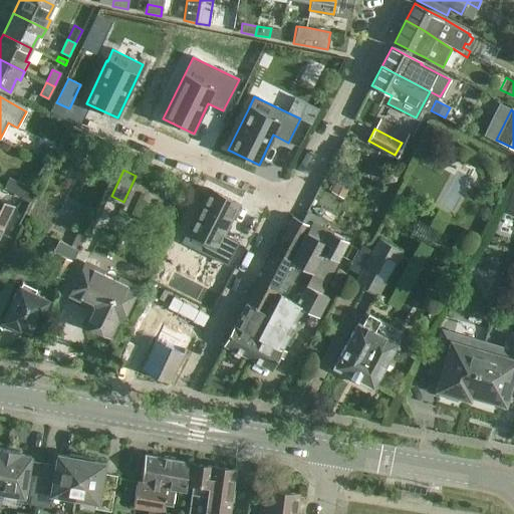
[(30,202),(35,191),(9,178),(4,189),(30,202)]
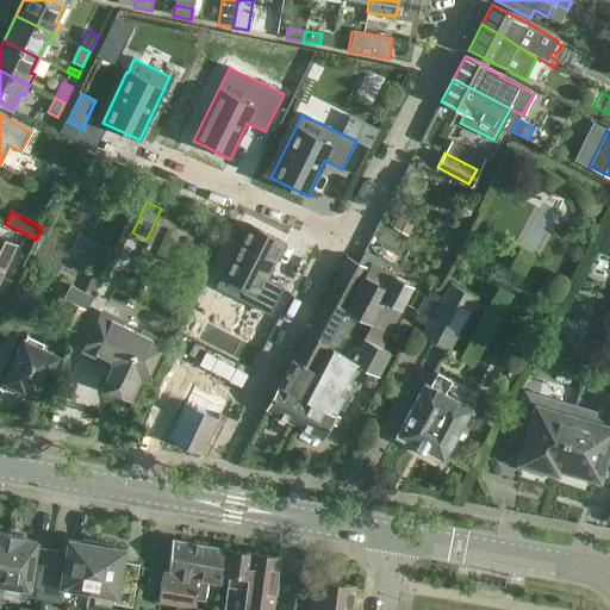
[(490,235),(495,226),(481,219),(477,228),(490,235)]
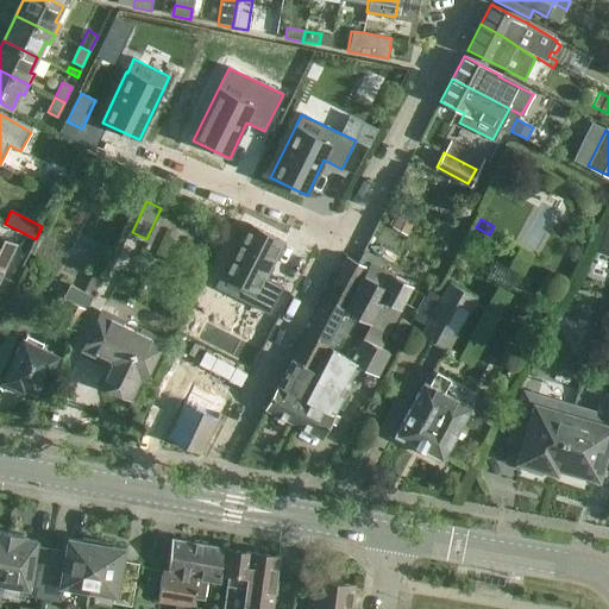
[(248,224),(215,287),(269,314),(283,286),(265,277),(283,242),(248,224)]
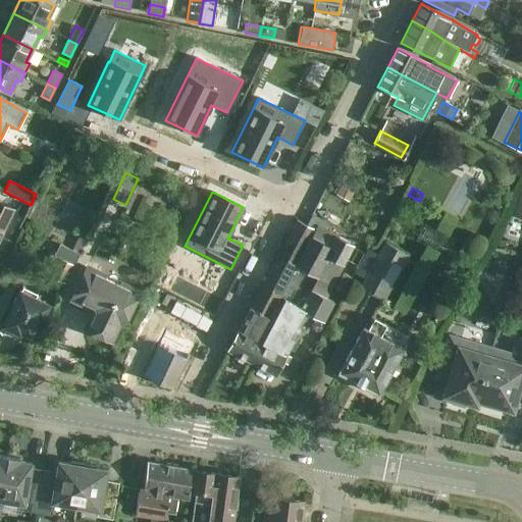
[(521,192),(520,192),(512,217),(521,220),(521,192)]
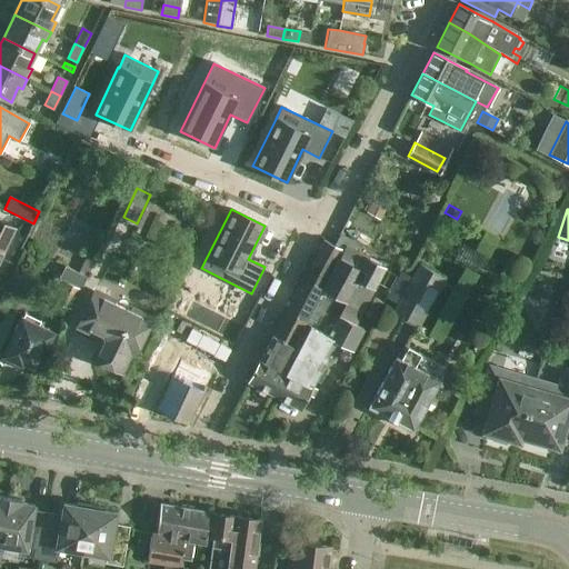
[(0,256),(15,227),(0,220),(0,256)]
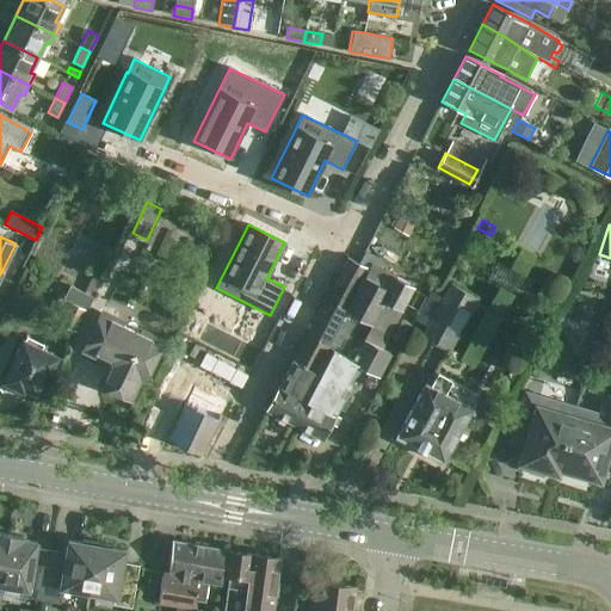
[(347,257),(307,335),(325,345),(332,333),(341,339),(344,333),(351,337),(357,325),(366,329),(351,358),(332,349),(319,374),(320,375),(294,425),(321,439),(331,423),(334,425),(339,417),(333,413),(337,407),(341,409),(350,394),(344,390),(358,364),(376,374),(388,351),(378,346),(411,284),(380,267),(383,261),(363,251),(357,263),(347,257)]
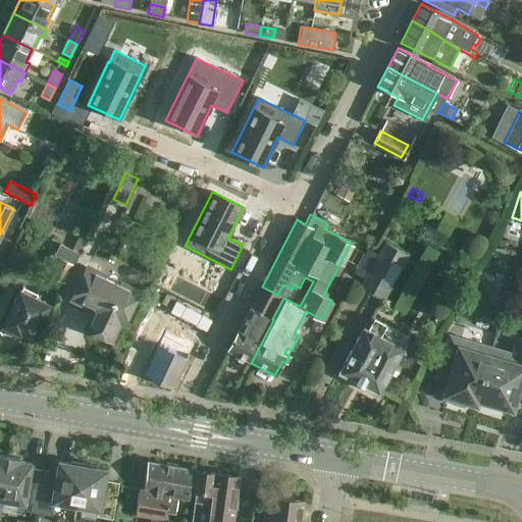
[(365,288),(373,293),(385,299),(409,255),(387,244),(378,263),(365,288)]
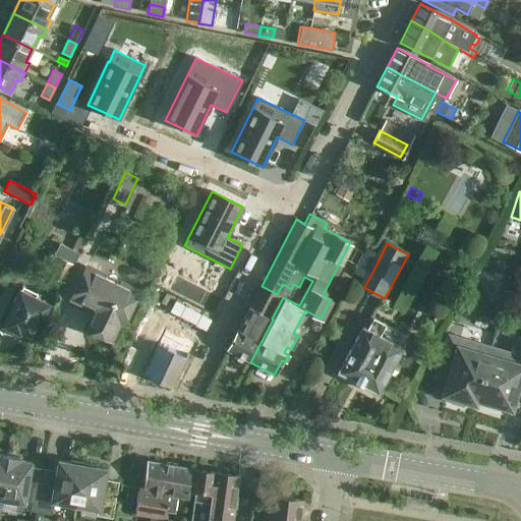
[(52,259),(56,261),(49,276),(64,284),(79,254),(60,245),(52,259)]
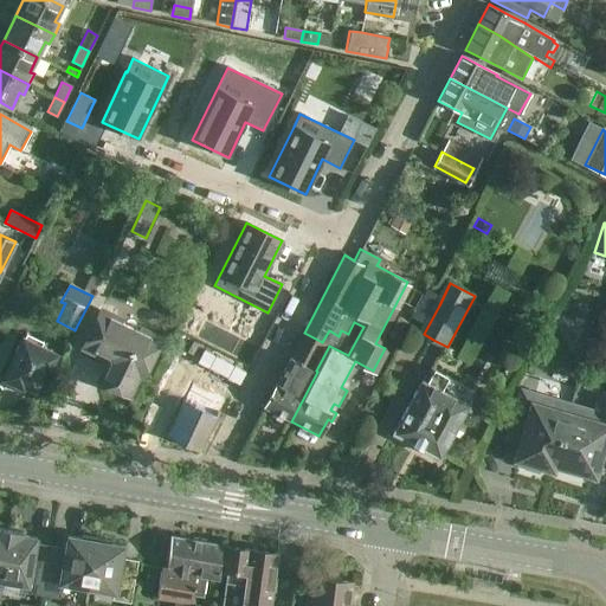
[(111,359),(107,368),(101,381),(108,385),(111,391),(118,391),(127,394),(137,371),(143,374),(160,340),(136,329),(137,327),(137,324),(136,322),(135,321),(133,318),(130,318),(128,318),(126,320),(124,321),(123,322),(100,311),(84,345),(111,359)]
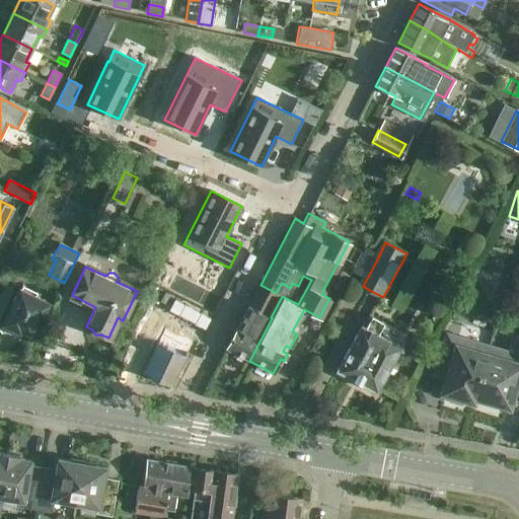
[(341,272),(332,286),(342,291),(350,276),(341,272)]
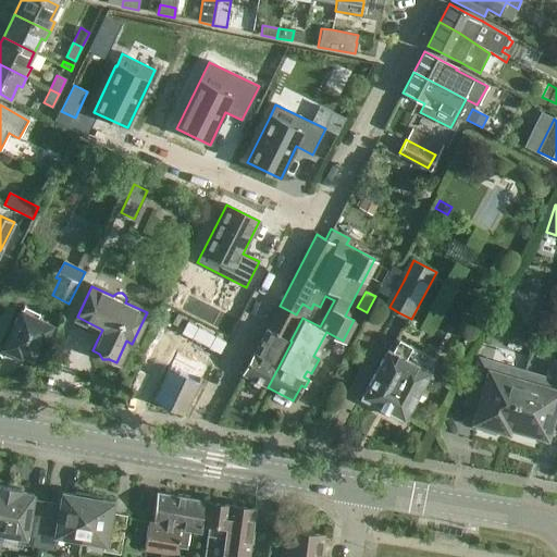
[(242,374),(268,387),(292,342),(291,341),(285,337),(296,314),(280,306),(256,351),(254,350),(242,374)]
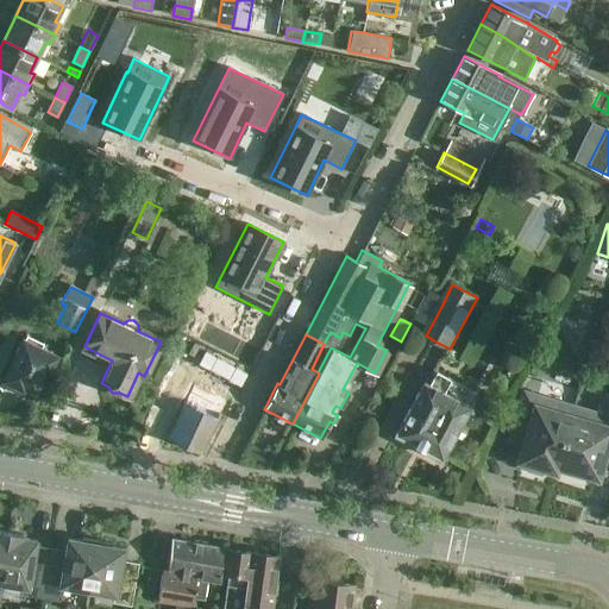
[(56,355),(23,338),(20,343),(17,344),(14,350),(16,353),(2,380),(6,381),(4,387),(16,391),(18,387),(22,389),(24,385),(35,391),(45,369),(49,370),(56,355)]
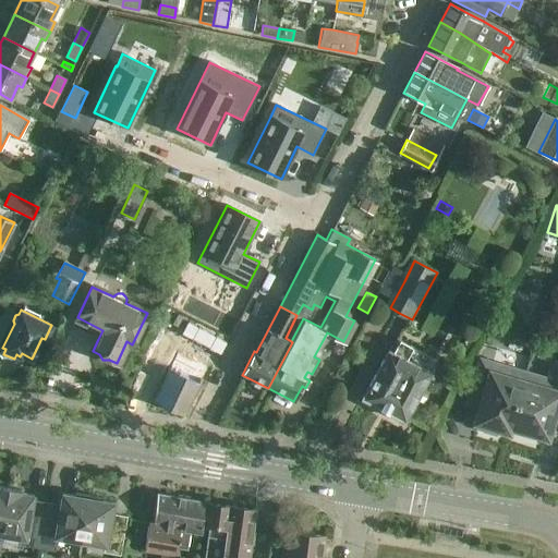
[(187,323),(181,334),(220,355),(227,343),(187,323)]
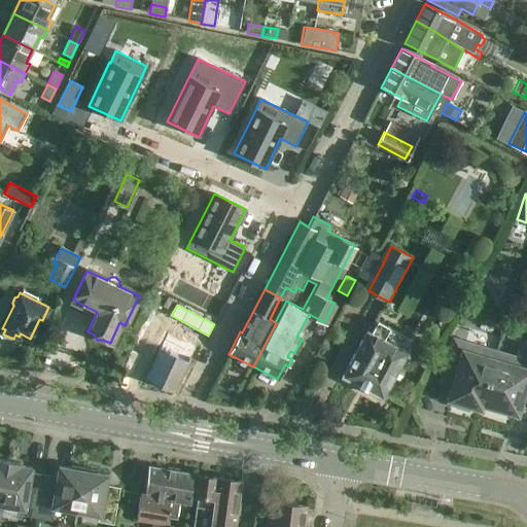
[(343,377),(384,398),(405,361),(416,367),(424,352),(413,346),(409,353),(369,330),(343,377)]
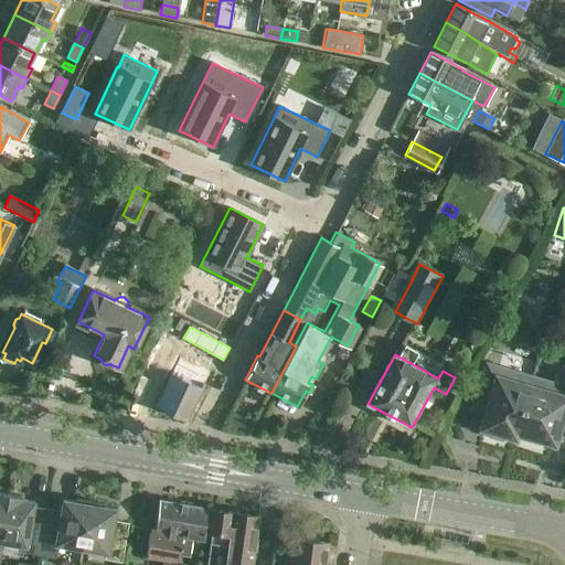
[(505,434),(513,436),(529,385),(511,380),(504,369),(484,363),(472,408),(484,413),(480,427),(490,429),(488,435),(503,439),(505,434)]
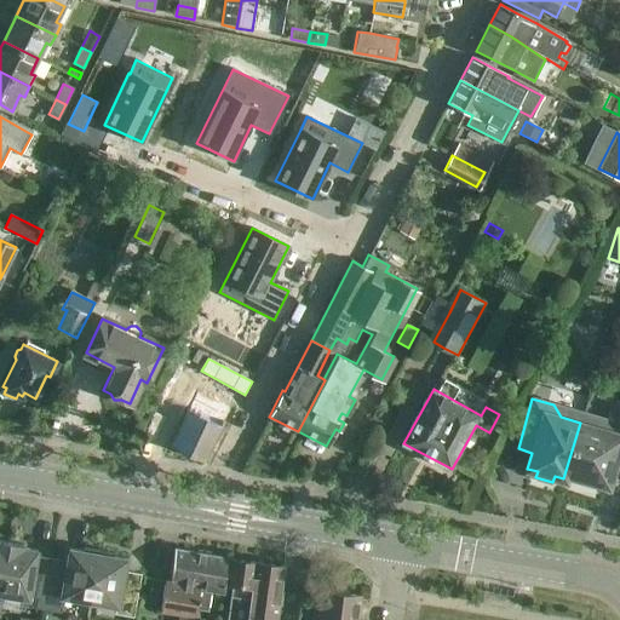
[(223,422),(190,403),(171,445),(205,460),(223,422)]
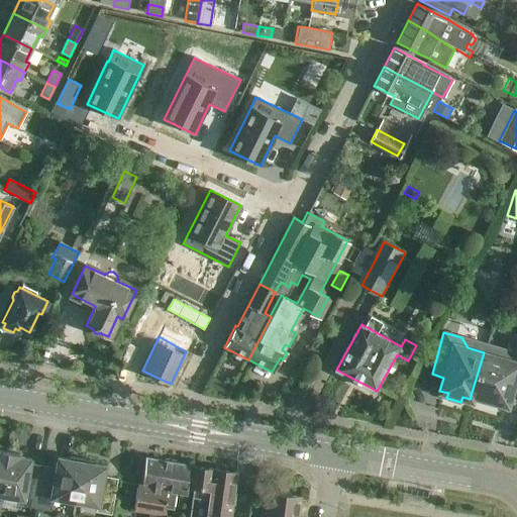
[(504,358),(484,352),(470,399),(471,399),(472,395),(480,397),(478,401),(492,406),(494,401),(506,404),(511,388),(516,389),(516,341),(515,342),(514,346),(512,351),(512,350),(505,354),(504,358)]
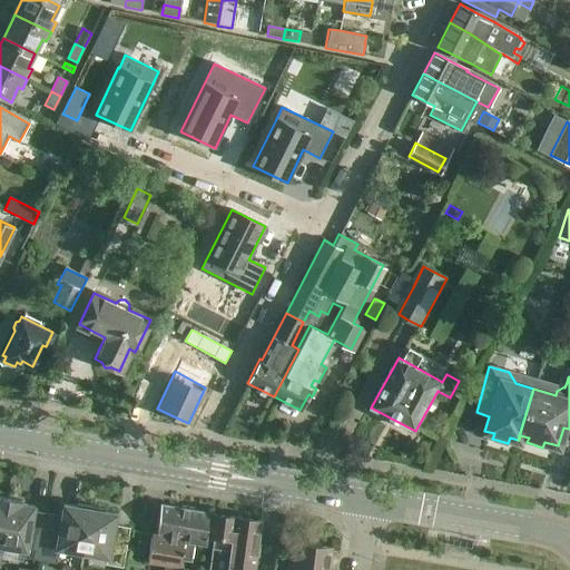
[(8,499),(0,544),(0,546),(25,551),(23,557),(39,560),(48,512),(33,510),(35,505),(22,503),(22,501),(8,499)]
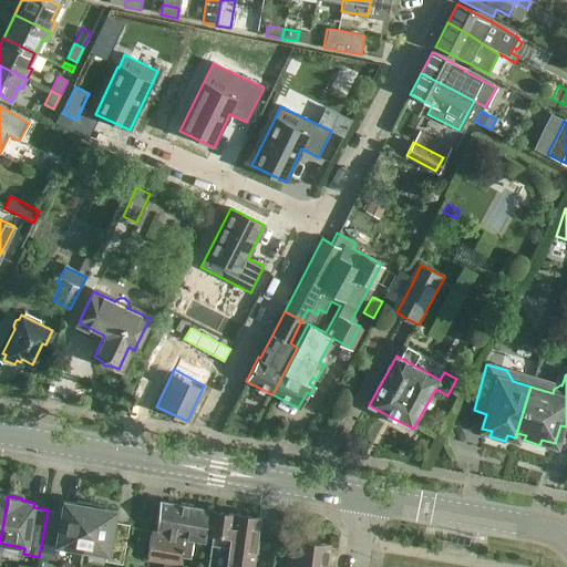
[(82,550),(90,503),(76,501),(75,503),(63,501),(61,512),(48,509),(39,557),(55,559),(58,546),(82,550)]
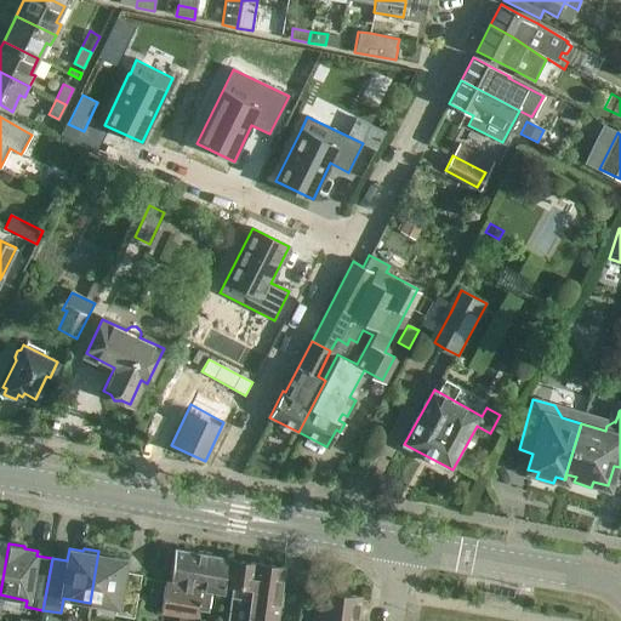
[(223,592),(227,558),(175,548),(171,582),(211,591),(223,592)]
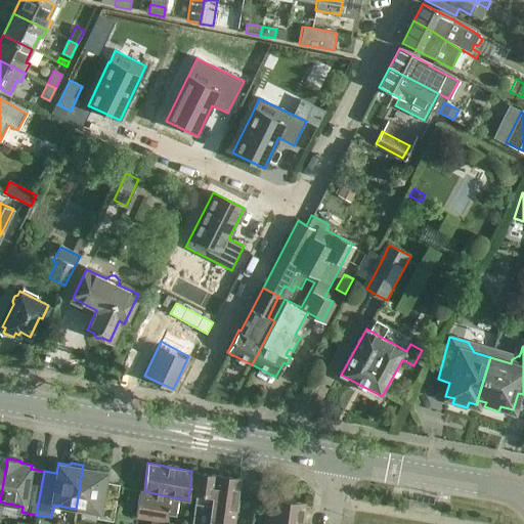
[(97,518),(113,521),(118,490),(104,487),(107,472),(96,470),(96,467),(83,465),(76,509),(98,513),(97,518)]
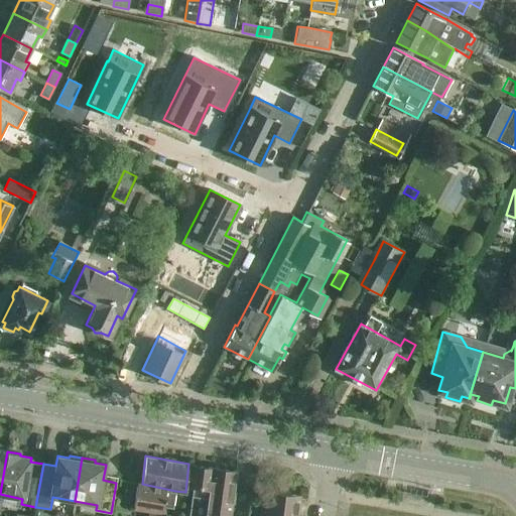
[(189,515),(230,515),(236,472),(192,466),(189,486),(194,486),(189,515)]
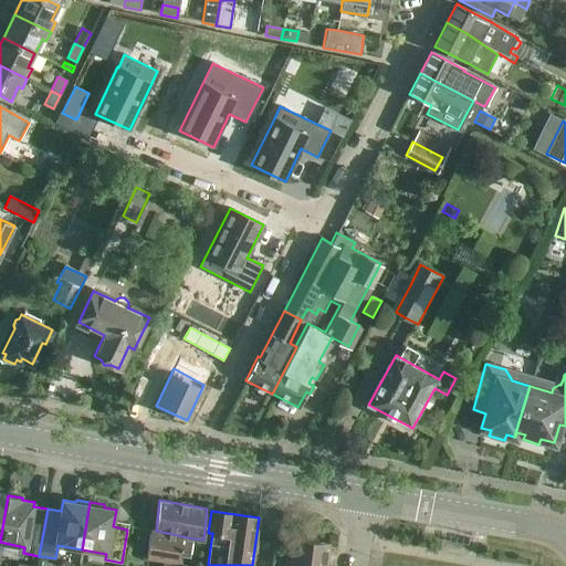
[(177,565),(179,556),(190,558),(192,538),(156,531),(152,530),(147,558),(164,561),(161,565),(177,565)]
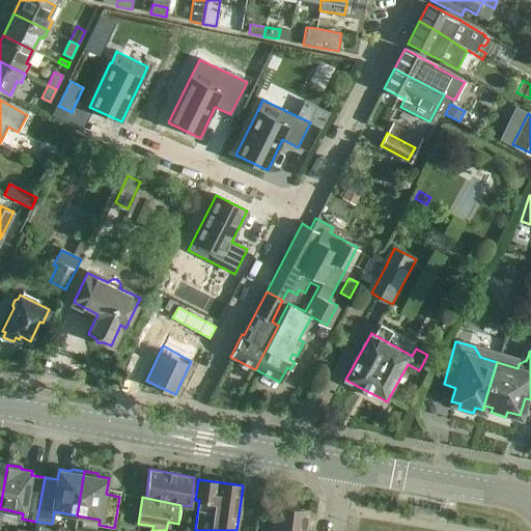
[(272,505),(268,530),(290,530),(291,530),(297,530),(305,530),(309,509),(272,505)]
